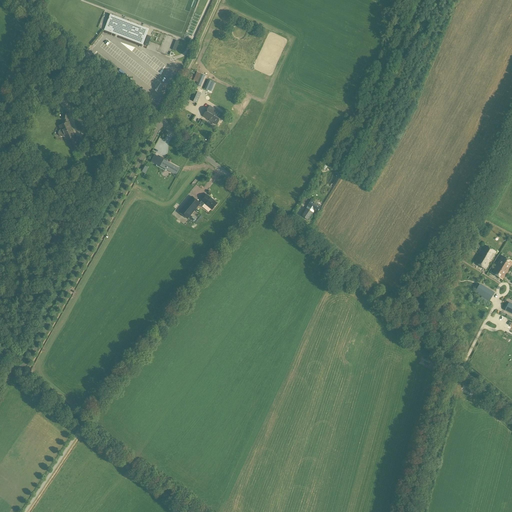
[(124,21),(110,16),(109,18),(108,20),(109,20),(105,30),(142,45),(148,30),(140,27),(139,30),(123,24),(124,21)]
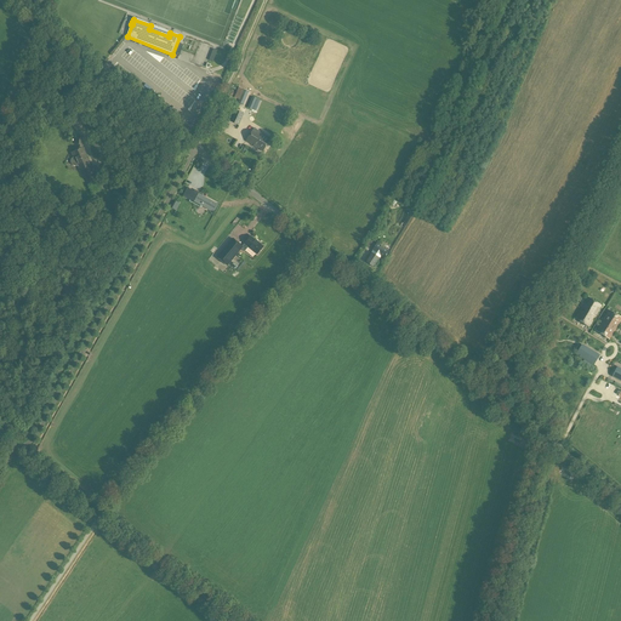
[(239,125),(244,114),(235,110),(231,121),(239,125)]
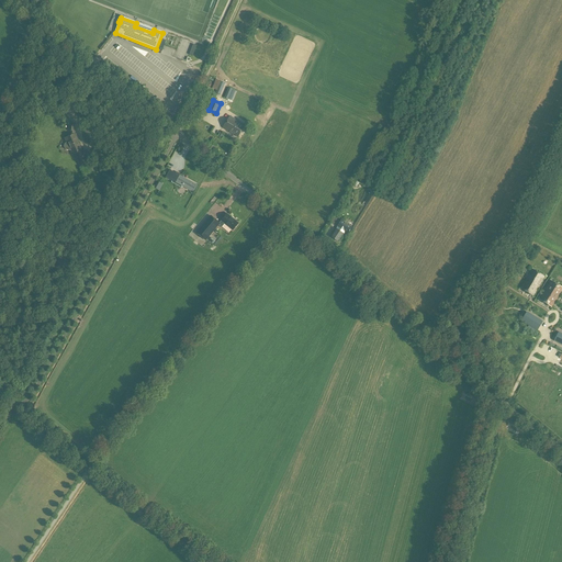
[(237,137),(245,126),(231,116),(223,127),(237,137)]
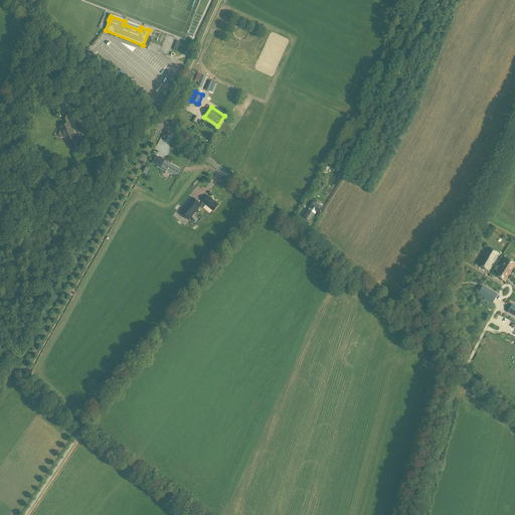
[(181,170),(156,156),(152,163),(177,176),(181,170)]
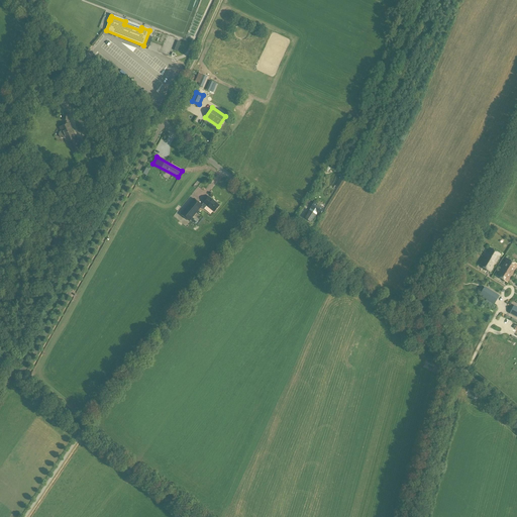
[(181,214),(189,221),(201,207),(204,210),(207,206),(214,212),(219,206),(209,197),(204,203),(202,205),(194,199),(181,214)]
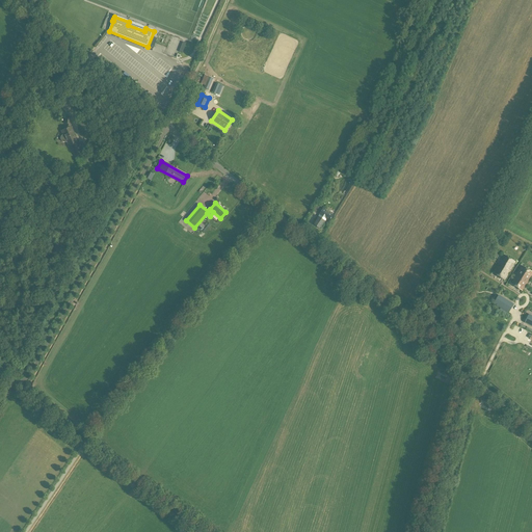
[(328,220),(333,215),(323,209),(320,214),(322,216),(321,218),(318,216),(313,223),(320,229),(325,221),(326,218),(328,220)]
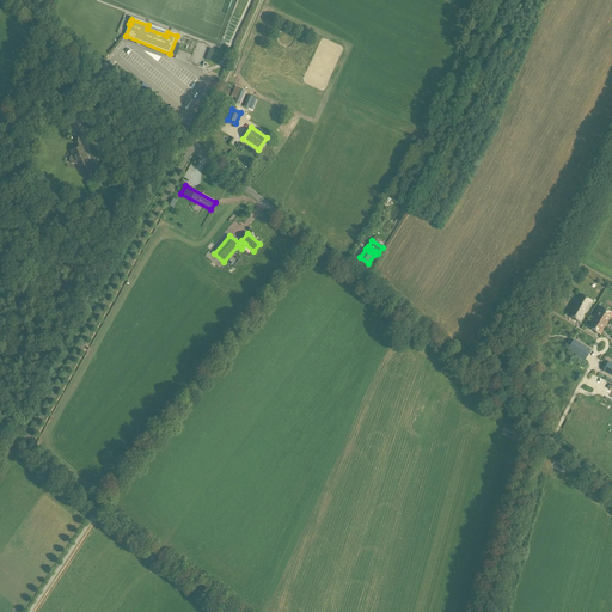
[(580,322),(593,301),(580,293),(567,313),(580,322)]
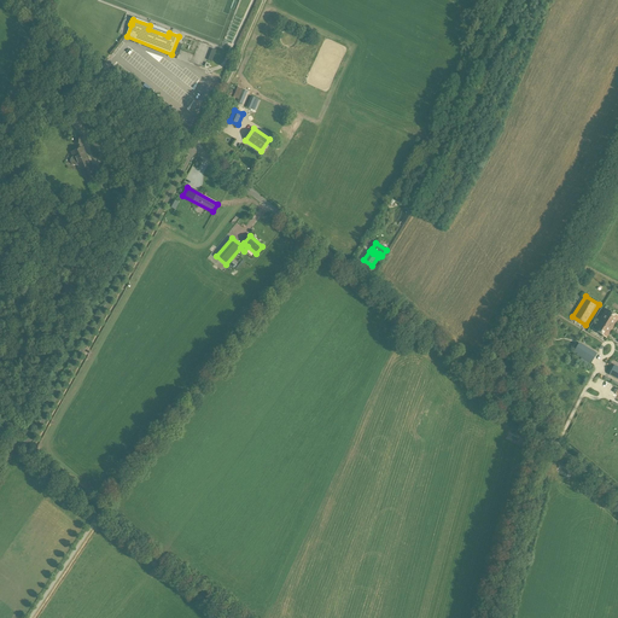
[(606,338),(617,318),(617,315),(606,308),(593,330),(606,338)]
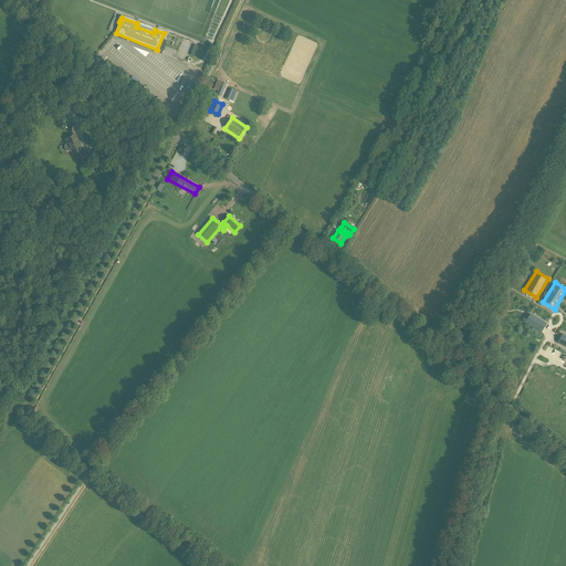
[(530,313),(524,322),(541,331),(546,322),(530,313)]
